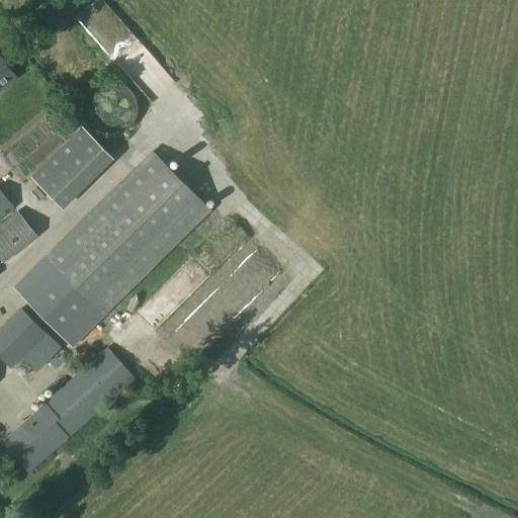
[(0,90),(15,79),(0,60),(0,90)]
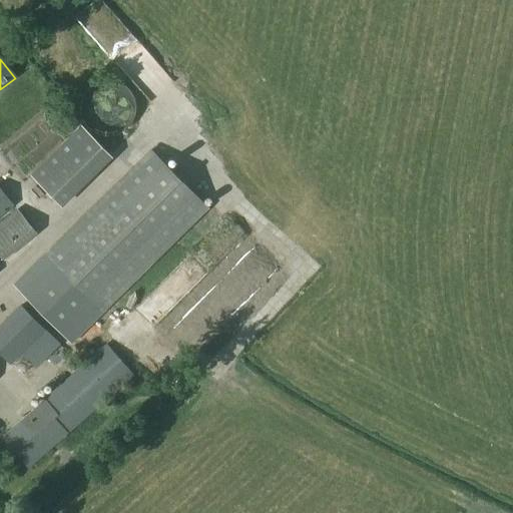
[(88,107),(88,112),(88,117),(90,121),(92,126),(95,129),(101,133),(106,135),(111,135),(115,135),(120,133),(124,131),(128,128),(132,121),(133,117),(134,112),(133,105),(131,101),(128,97),(124,93),(120,91),(115,89),(111,89),(106,90),(101,91),(97,93),(93,97),(90,103),(88,107)]
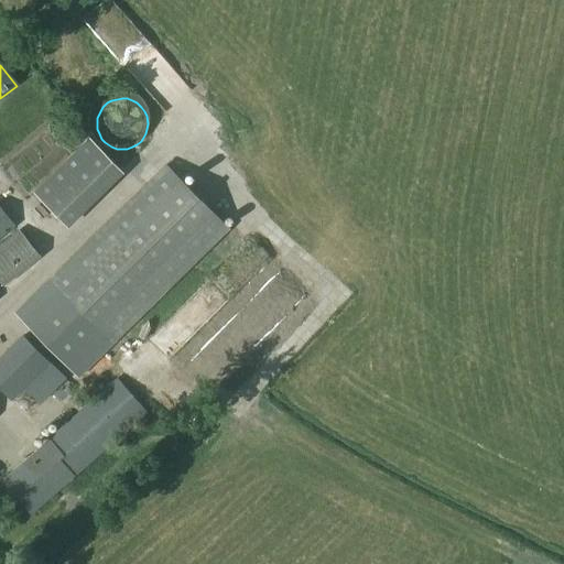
[(85,138),(28,193),(61,227),(118,171),(85,138)]
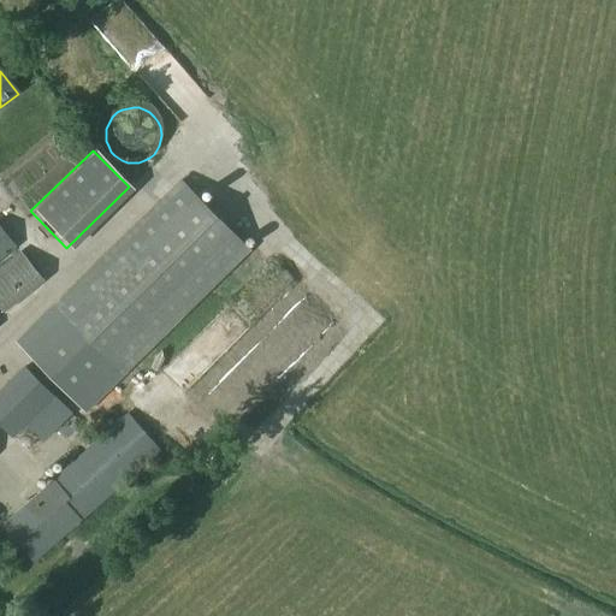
[(0,173),(0,178),(27,207),(35,199),(6,167),(0,173)]
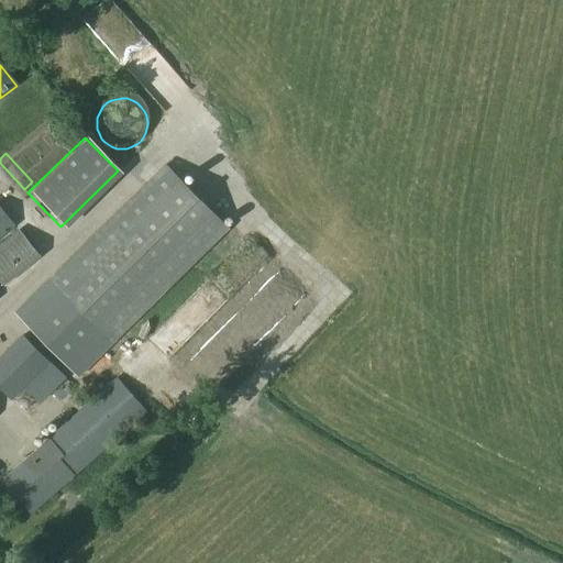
[(78,377),(228,230),(164,165),(14,313),(78,377)]
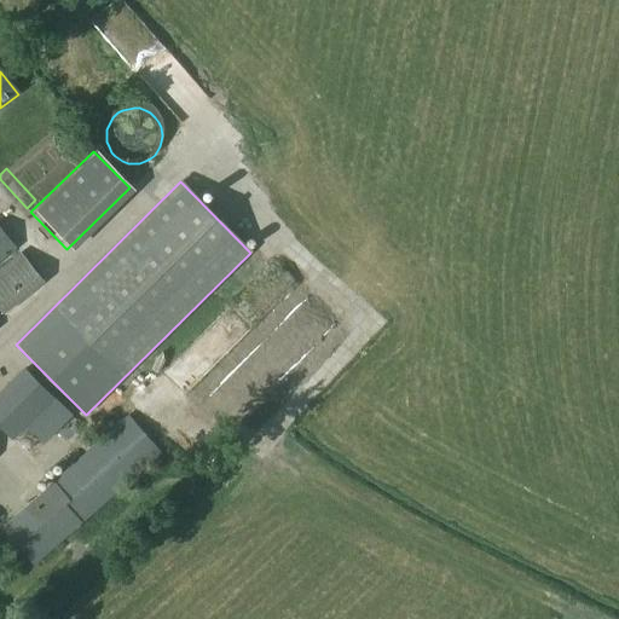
[(0,230),(0,264),(16,250),(0,230)]
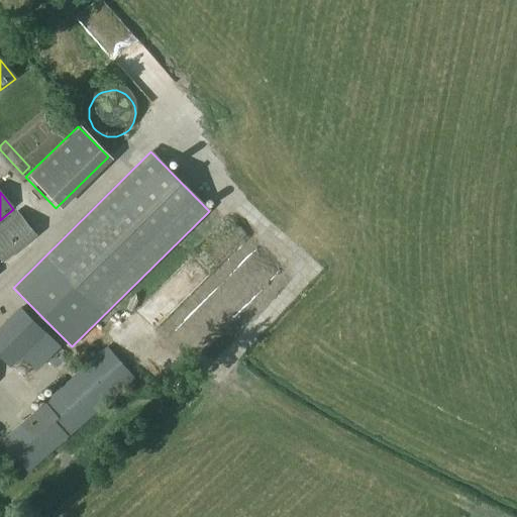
[(17,214),(0,227),(0,260),(4,265),(36,237),(17,214)]
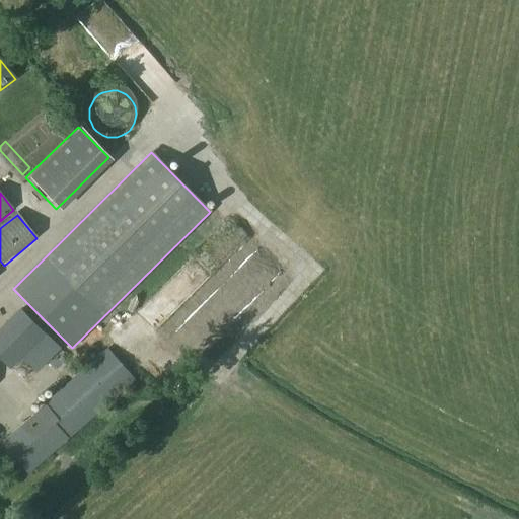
[(249,287),(277,258),(260,242),(232,271),(249,287)]
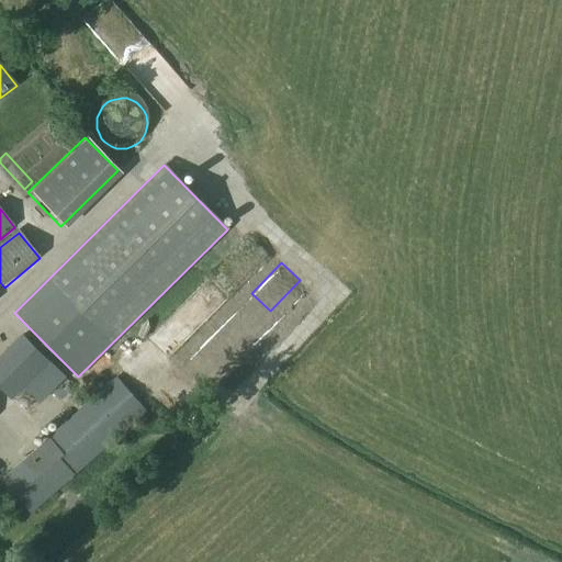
[(169,308),(182,323),(223,285),(210,271),(169,308)]
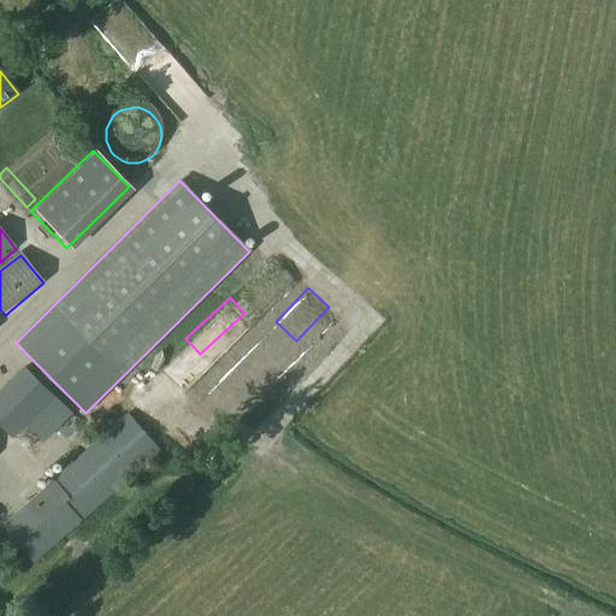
[(72,415),(24,367),(0,390),(0,426),(12,439),(25,426),(43,445),(72,415)]
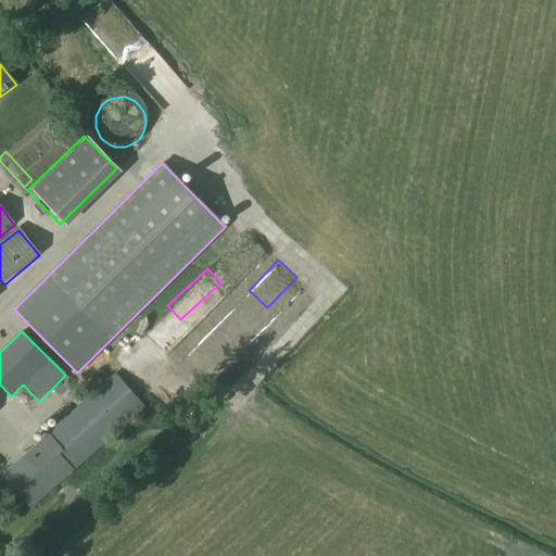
[(27,454),(2,478),(33,508),(146,408),(115,375),(42,439),(27,454)]
